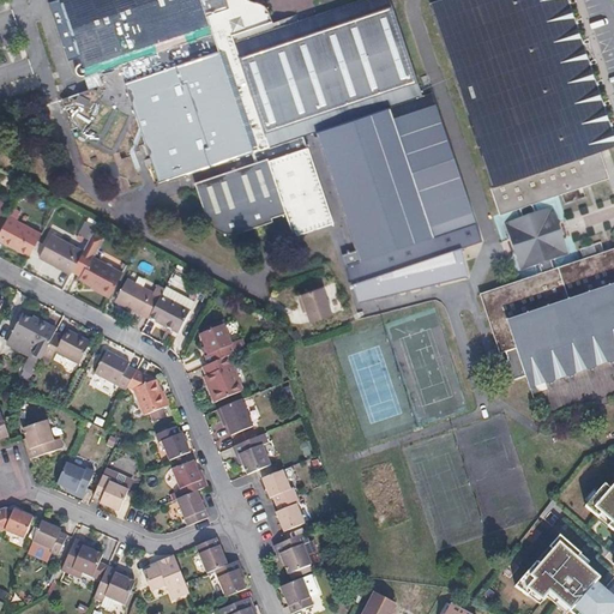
[(70,92),(60,96),(79,157),(110,173),(116,172),(109,149),(122,145),(124,150),(139,145),(137,140),(144,139),(157,180),(253,148),(256,158),(199,176),(211,212),(214,218),(215,220),(217,222),(221,226),(224,228),(229,230),(233,230),(238,230),(277,217),(276,212),(289,208),(298,233),(337,220),(313,142),(312,143),(307,130),(320,126),(360,245),(345,250),(361,298),(386,290),(385,287),(401,281),(402,284),(469,263),(461,235),(481,228),(434,88),(426,91),(413,53),(409,44),(393,0),(359,0),(348,4),(341,6),(323,12),(314,16),(311,8),(274,23),(271,16),(270,12),(268,8),(266,6),(264,5),(262,4),(259,2),(256,2),(252,4),(248,0),(62,0),(83,59),(86,71),(104,65),(107,71),(98,85),(95,84),(80,89),(76,96),(70,92)]
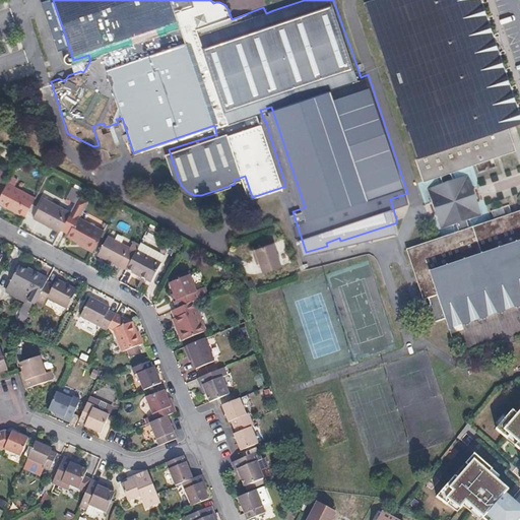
[(512,150),(509,142),(505,129),(519,123),(519,121),(479,0),(366,0),(387,64),(390,72),(418,157),(412,159),(420,182),(439,175),(446,173),(512,151),(512,150)]
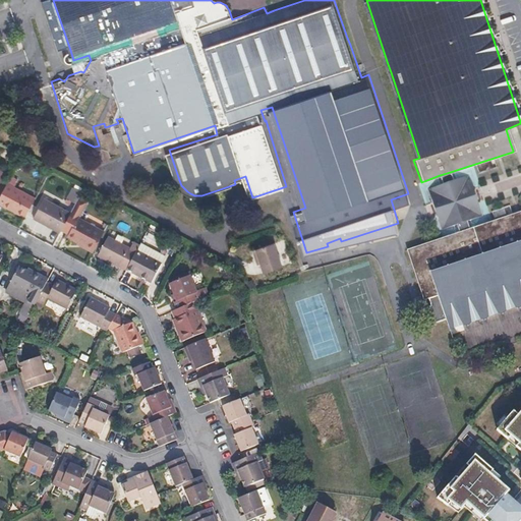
[(447,173),(440,175),(443,184),(425,189),(440,230),(457,224),(459,232),(466,230),(463,222),(479,217),(472,195),(465,176),(450,181),(447,173)]
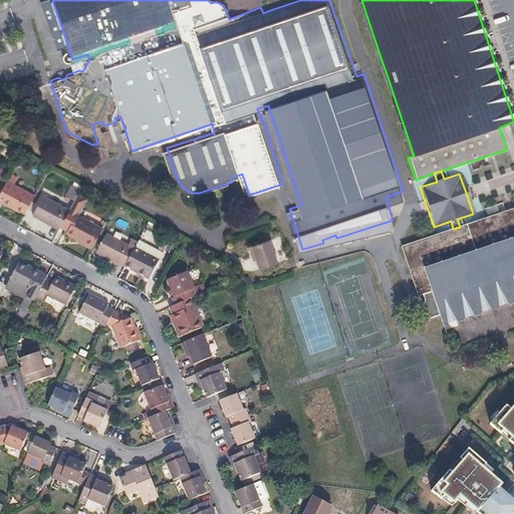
[(33,195),(5,181),(0,189),(0,198),(9,203),(8,206),(23,214),(33,195)]
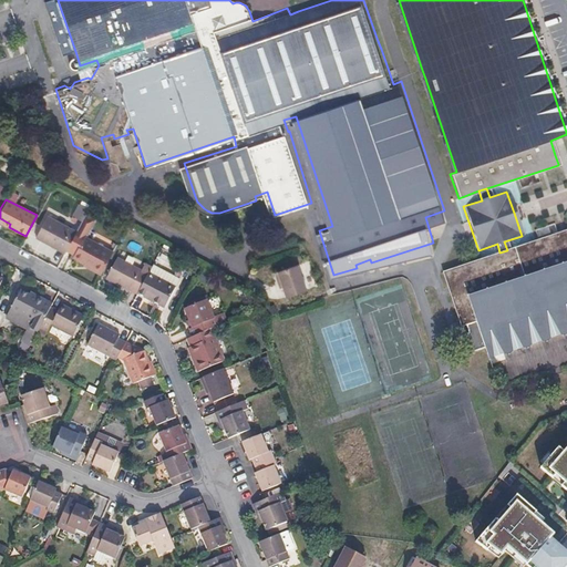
[(75,232),(45,215),(34,236),(64,253),(65,250),(75,232)]
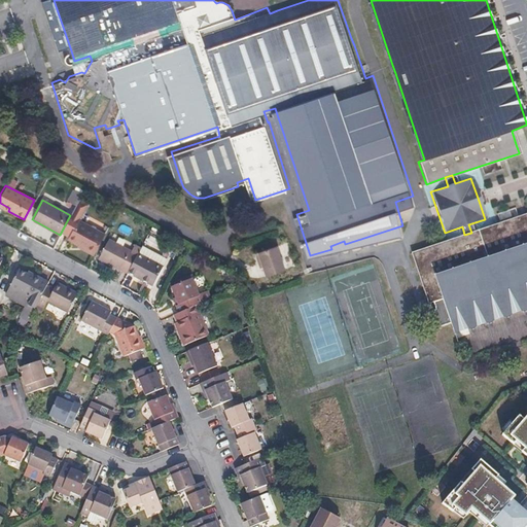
[(0,203),(0,207),(8,211),(9,208),(0,203)]
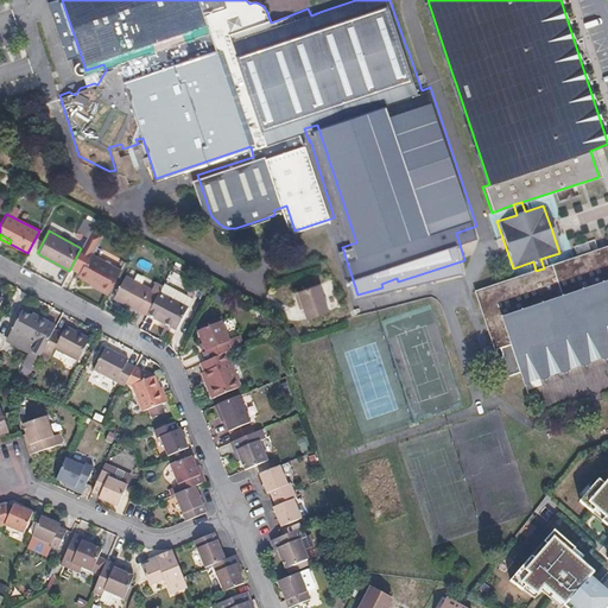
[(83,244),(81,248),(70,268),(78,273),(76,277),(107,292),(121,267),(90,251),(92,248),(83,244)]
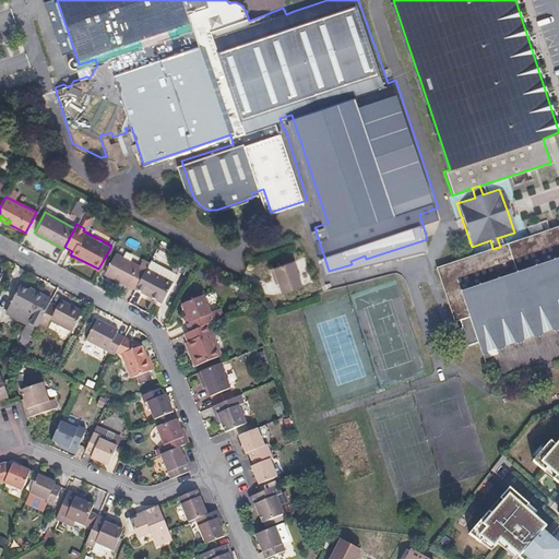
[(558,226),(500,247),(492,249),(437,268),(454,320),(458,319),(461,328),(456,329),(463,346),(476,342),(479,354),(558,328),(558,226)]
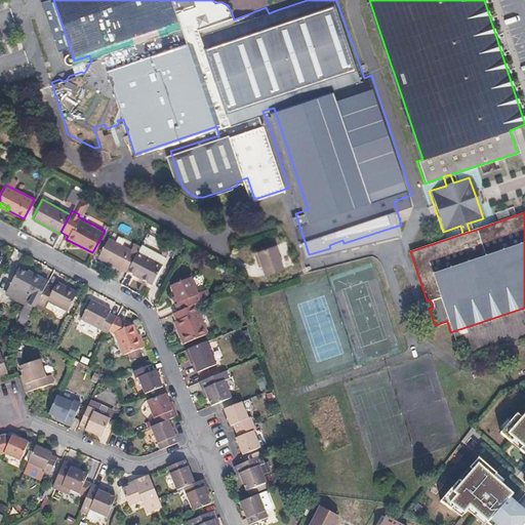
[(131,249),(109,237),(98,256),(127,272),(134,257),(128,254),(131,249)]
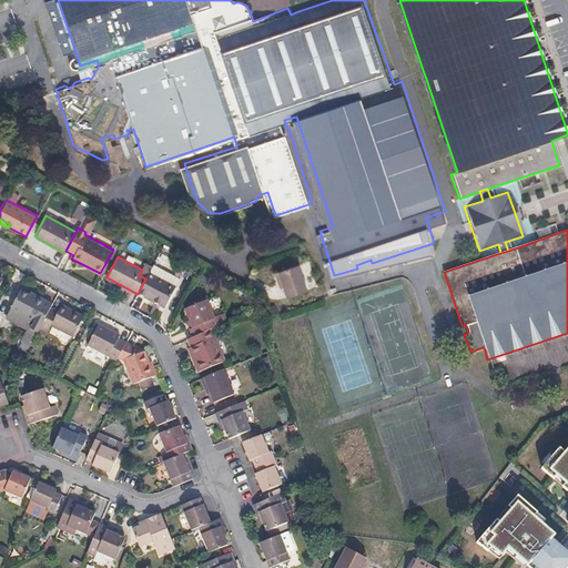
[(180,277),(154,263),(150,272),(175,285),(180,277)]
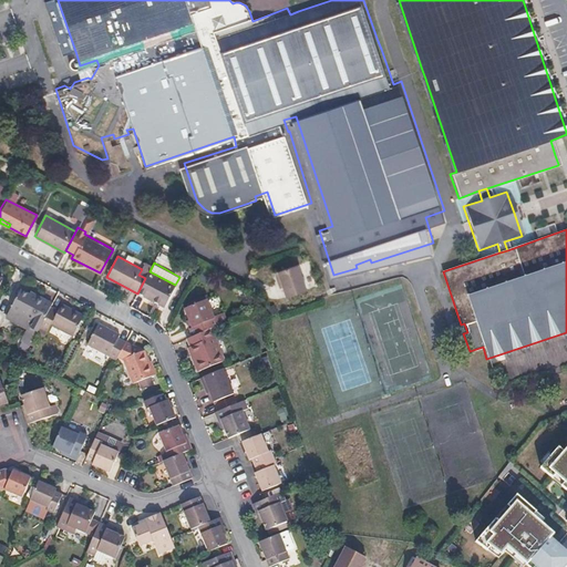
[(285,298),(307,292),(299,266),(278,271),(282,289),(285,298)]
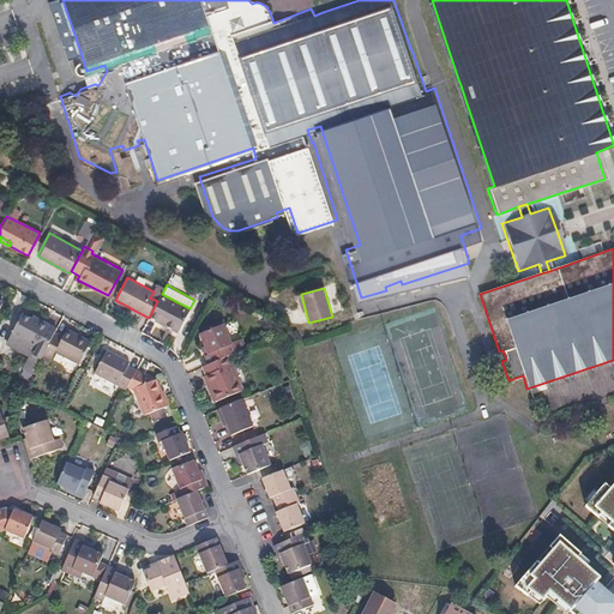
[(228,295),(220,290),(214,301),(222,305),(228,295)]
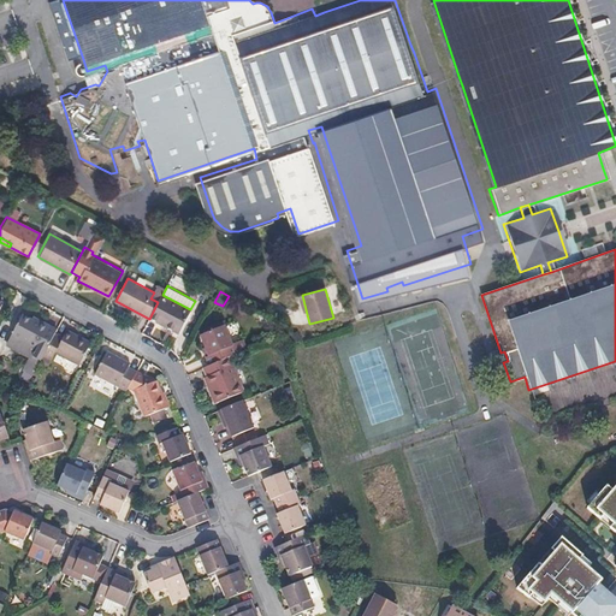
[(163,295),(158,302),(149,319),(157,323),(158,320),(178,332),(190,309),(163,295)]
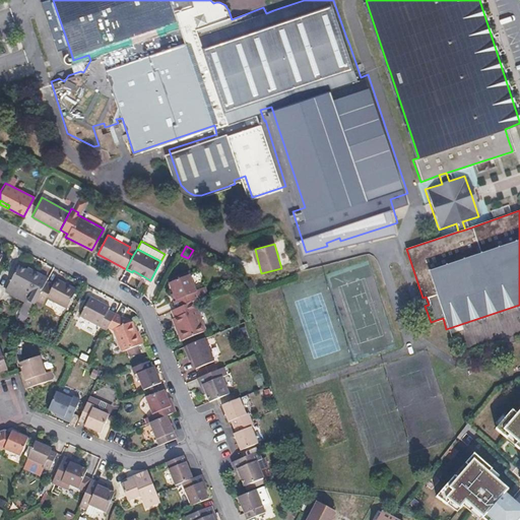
[(19,264),(10,281),(22,287),(19,295),(28,300),(22,310),(29,313),(37,299),(47,279),(40,276),(42,273),(35,269),(34,271),(27,268),(19,264)]
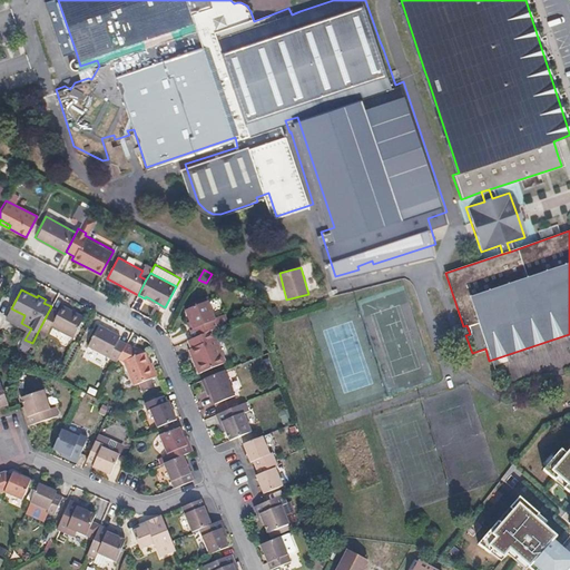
[(193,306),(184,311),(188,322),(192,328),(188,330),(192,337),(210,330),(214,328),(226,323),(223,314),(213,318),(206,302),(203,302),(193,306)]
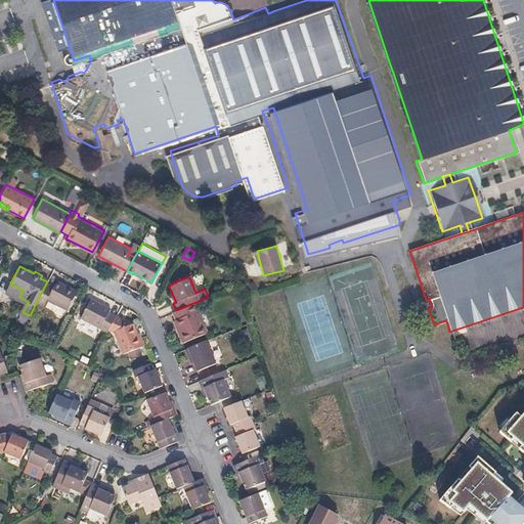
[(54,286),(47,281),(37,301),(44,305),(47,298),(68,309),(77,291),(57,279),(54,286)]
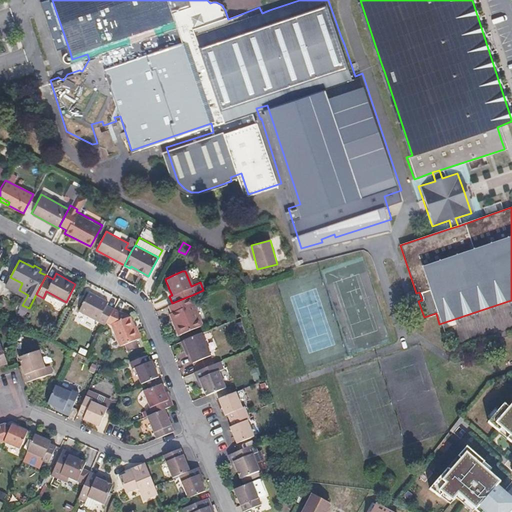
[(22,283),(10,277),(7,283),(19,290),(22,283)]
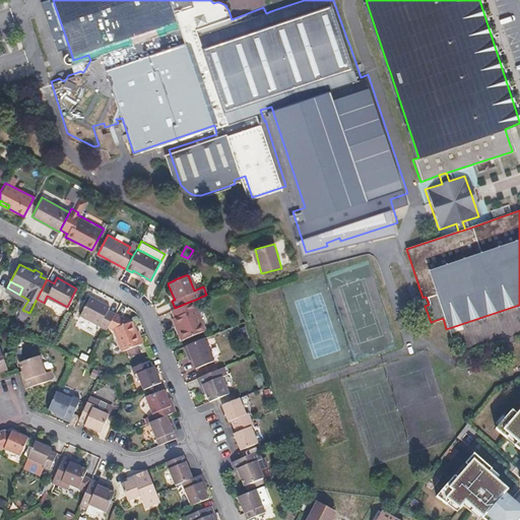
[(110,306),(90,295),(80,314),(108,328),(108,327),(115,315),(116,313),(108,309),(110,306)]
